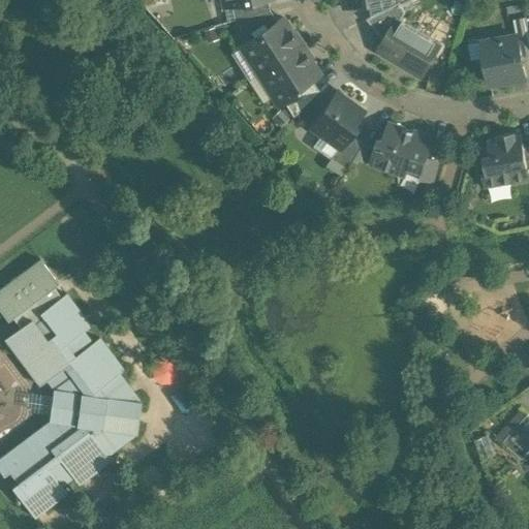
[(267,0),(246,0),(230,3),(234,20),(269,8),(267,0)]
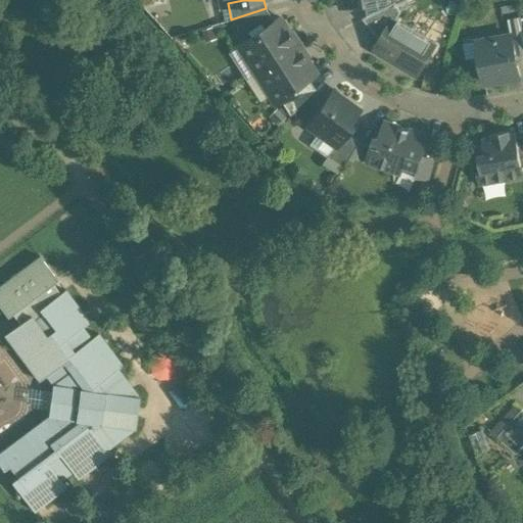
[(395,1),(363,17),(380,39),(393,16),(397,18),(401,11),(395,1)]
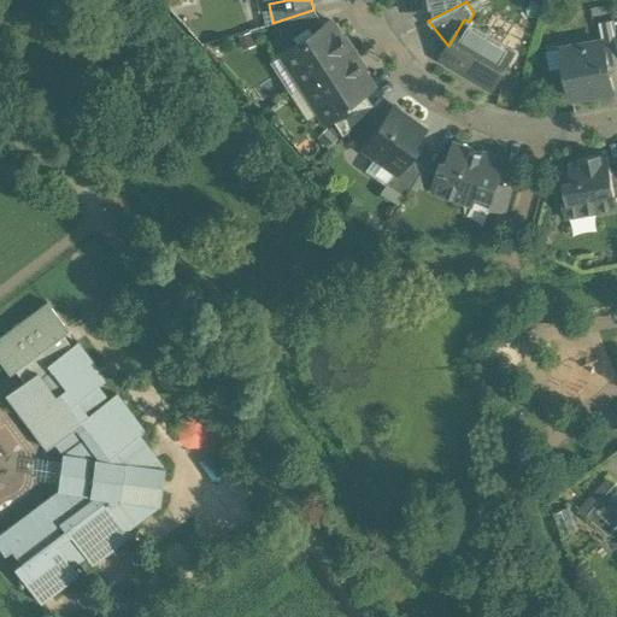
[(313,10),(272,23),(286,42),(303,31),(310,33),(323,24),(313,10)]
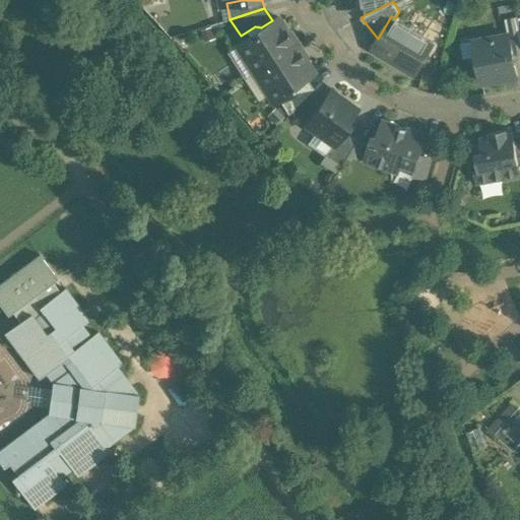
[(519,28),(517,15),(505,18),(508,34),(509,34),(519,31),(519,28)]
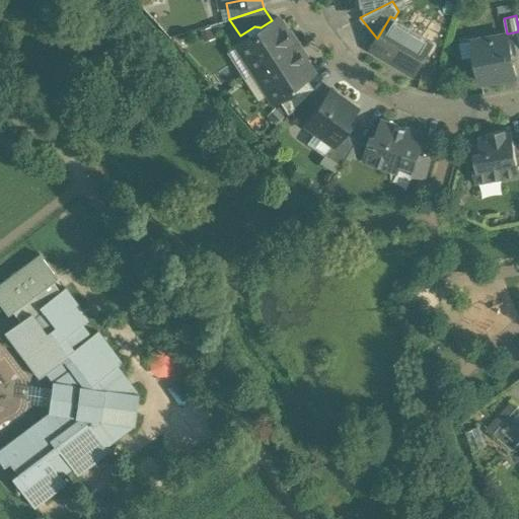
[(394,18),(390,16),(377,39),(371,49),(414,74),(433,42),(394,18)]
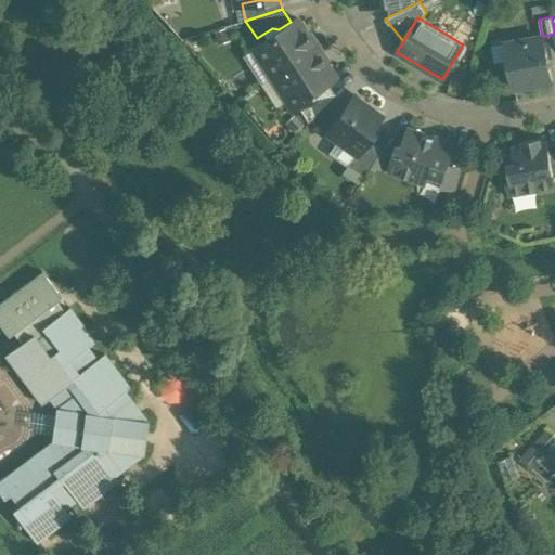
[(315,48),(296,18),(291,22),(279,29),(254,46),(273,75),(315,48)]
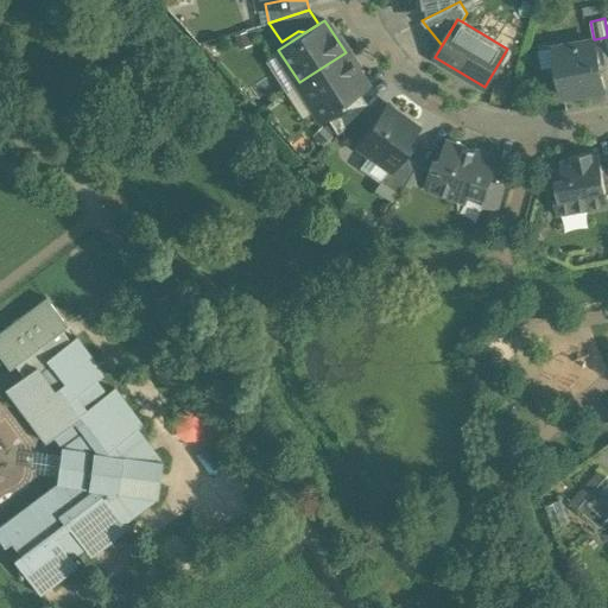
[(607,37),(595,39),(599,63),(607,61),(607,37)]
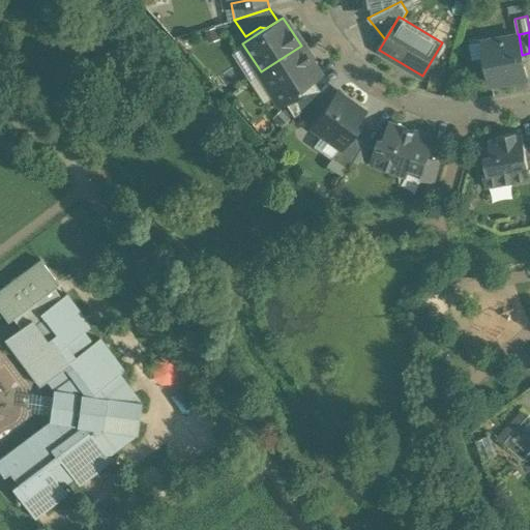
[(518,34),(483,40),(492,83),(526,77),(522,55),(519,34),(518,34)]
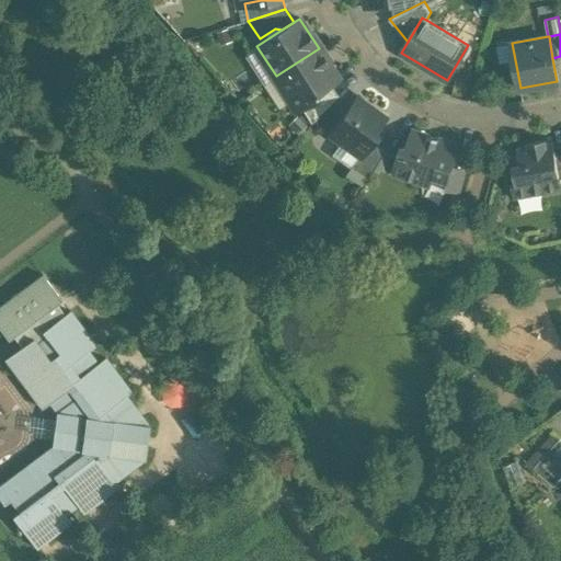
[(338,77),(319,48),(276,76),(295,104),(329,82),(338,77)]
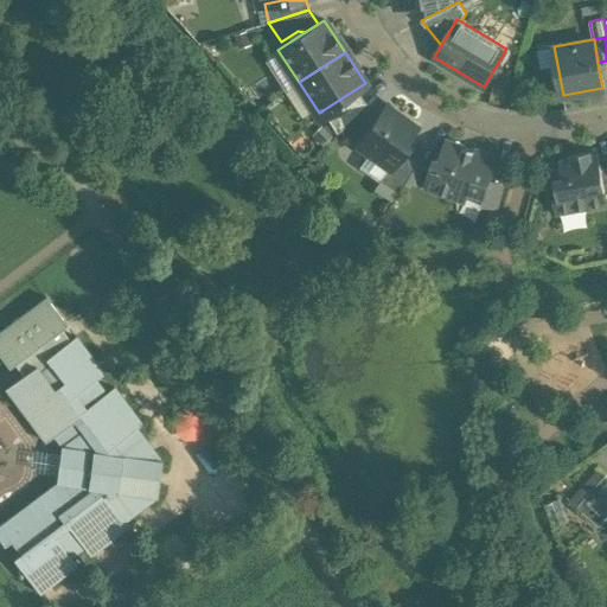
[(356,89),(319,113),(321,117),(336,132),(365,103),(356,89)]
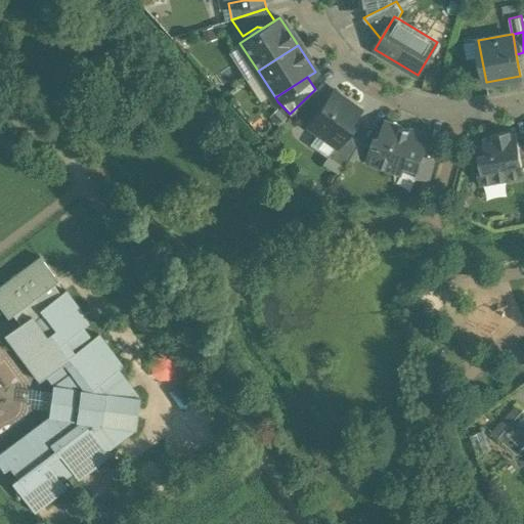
[(334,90),(308,125),(335,144),(336,144),(345,132),(361,110),(334,90)]
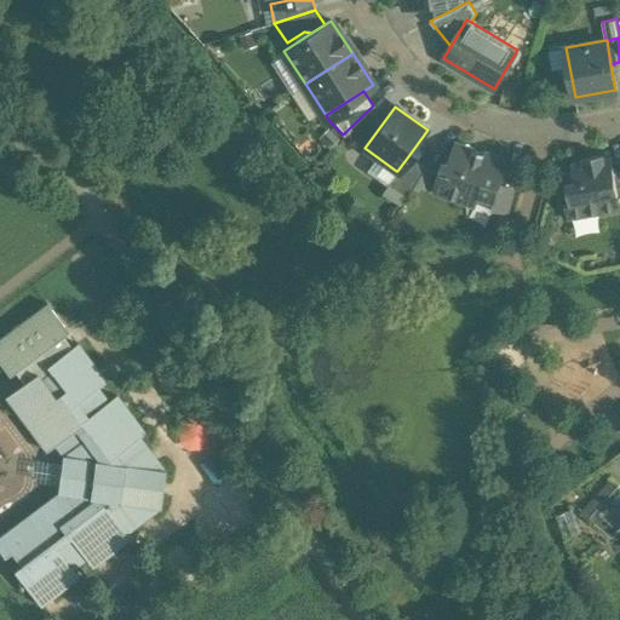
[(507,160),(457,143),(449,164),(445,162),(435,190),(465,200),(480,193),(494,199),(505,166),(507,160)]
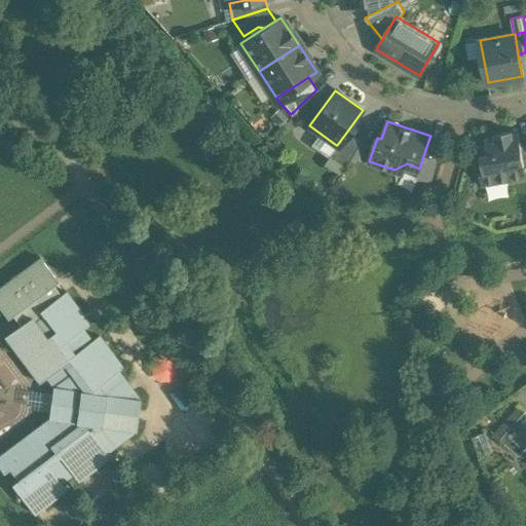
[(513,130),(502,132),(502,135),(485,138),(488,152),(481,153),(483,161),(479,162),(480,165),(478,168),(480,179),(482,181),(483,185),(512,180),(511,178),(525,176),(525,175),(525,173),(521,145),(519,132),(513,133),(513,130)]
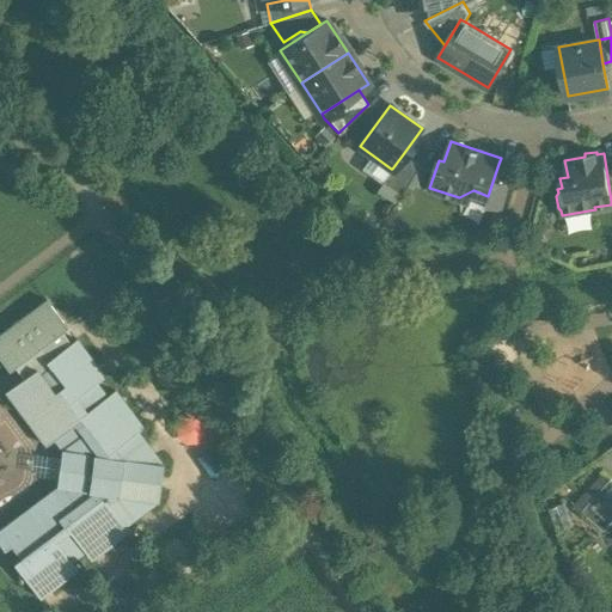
[(418,165),(403,154),(392,169),(391,169),(383,182),(402,194),(418,165)]
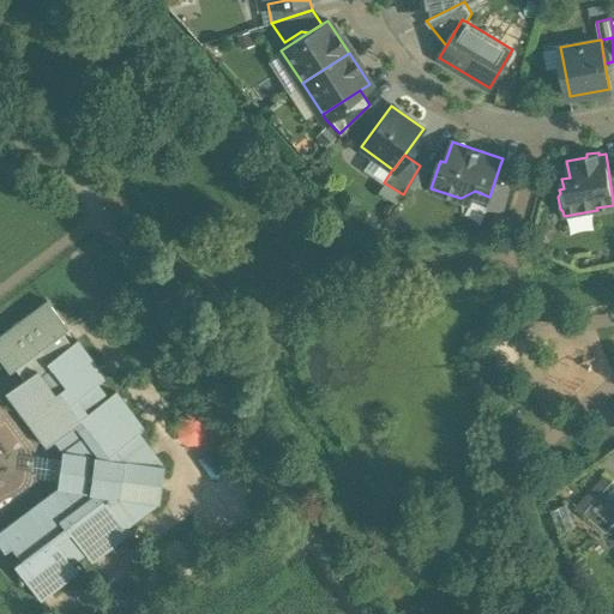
[(500,164),(489,197),(495,208),(504,210),(516,169),(500,164)]
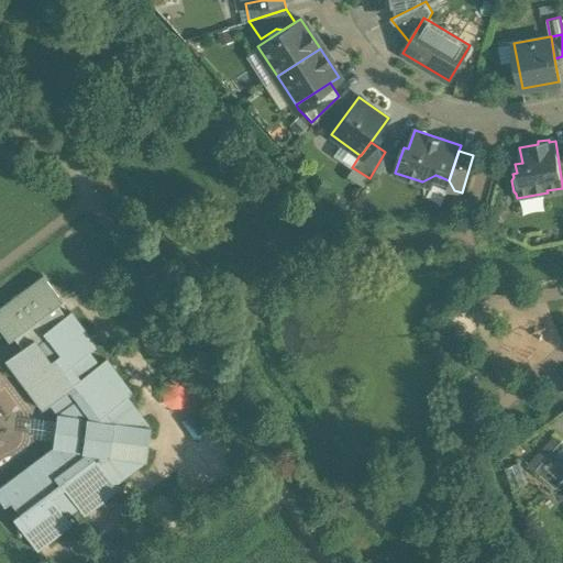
[(44,273),(0,304),(0,321),(18,348),(70,310),(44,273)]
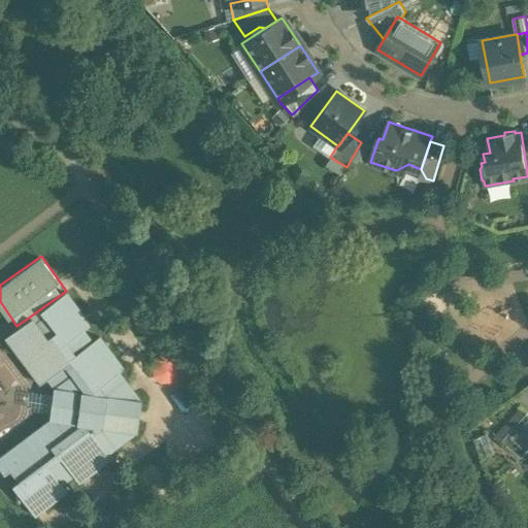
[(90,324),(65,292),(39,310),(43,317),(35,323),(31,317),(5,336),(39,383),(46,378),(53,387),(48,420),(0,455),(0,469),(3,474),(8,470),(17,481),(11,485),(33,515),(66,490),(61,484),(72,474),(77,482),(110,457),(107,453),(135,432),(140,399),(139,399),(119,371),(123,368),(98,335),(92,340),(83,329),(90,324)]
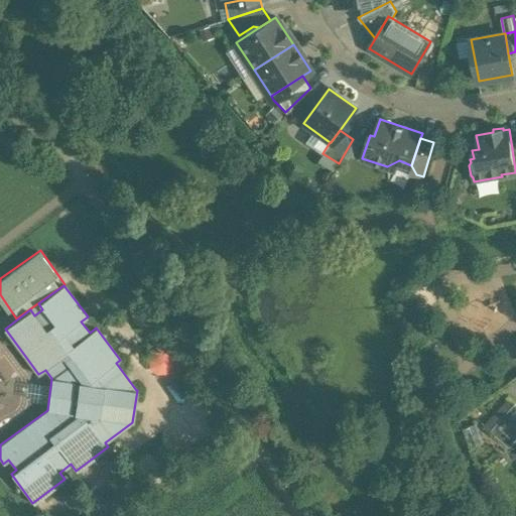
[(515,403),(515,402),(491,429),(510,446),(514,441),(513,440),(515,436),(515,403)]
